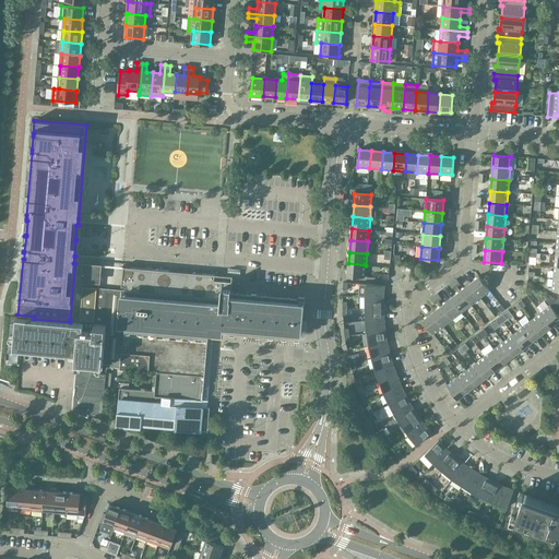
[(366,265),(348,263),(347,276),(365,277),(366,265)]
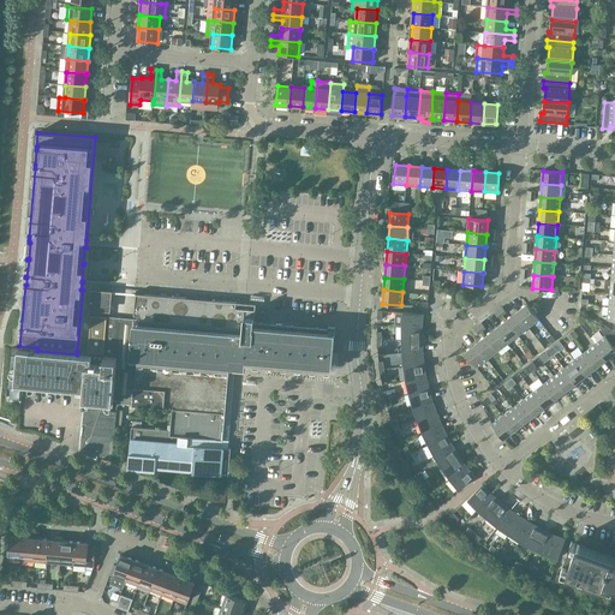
[(91,310),(108,311),(109,293),(112,293),(112,292),(93,291),(91,310)]
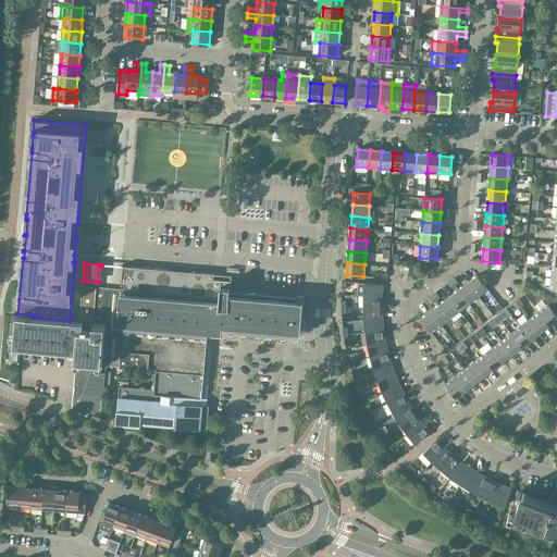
[(111,366),(157,370),(205,374),(209,325),(214,325),(300,333),(304,297),(297,296),(297,298),(230,292),(230,289),(231,289),(232,275),(222,274),(123,267),(121,286),(124,288),(121,288),(121,289),(109,288),(102,362),(111,363),(111,366)]
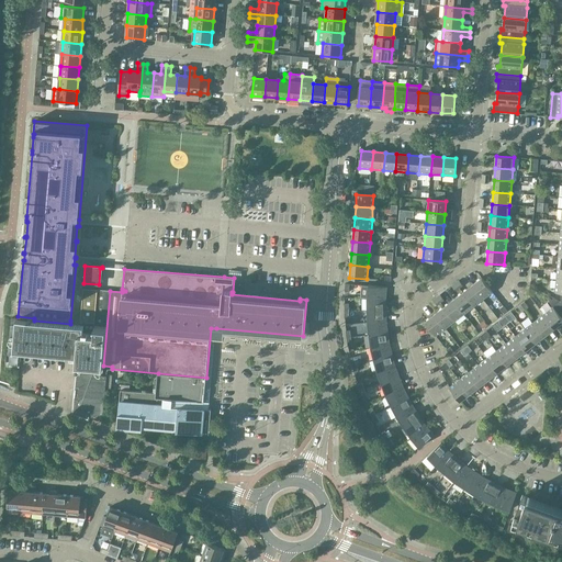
[(482,278),(472,285),(483,300),(493,292),(482,278)]
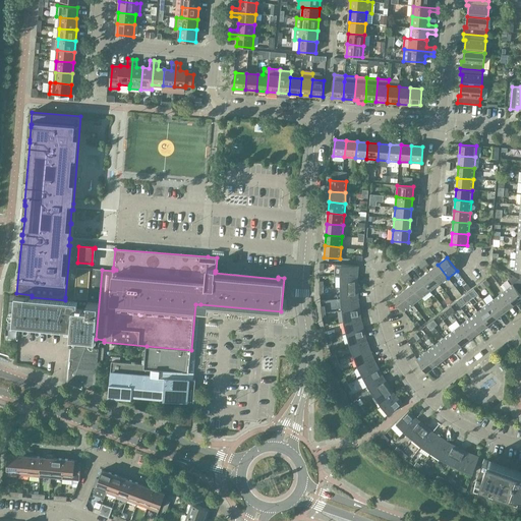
[(342,265),(340,277),(358,277),(358,267),(342,265)]
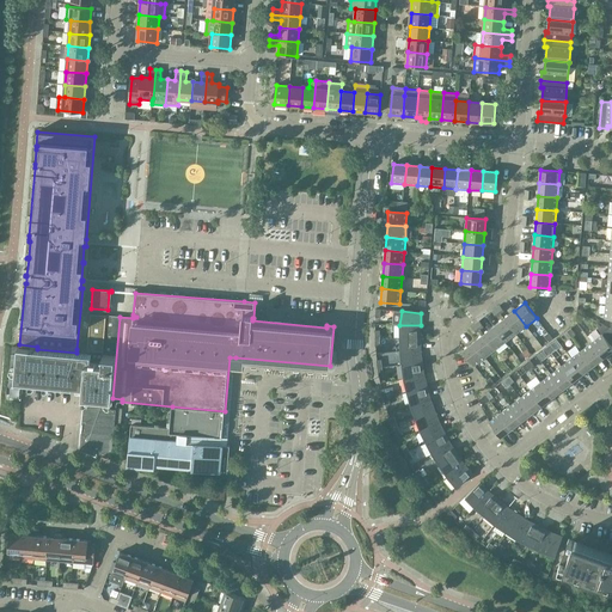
[(514,311),(505,319),(515,334),(526,326),(514,311)]
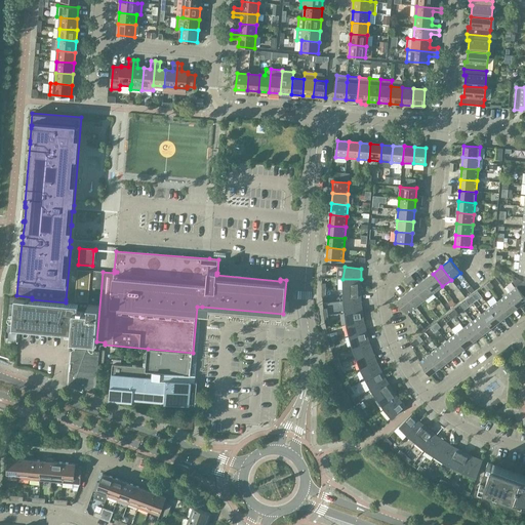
[(78,270),(75,300),(88,301),(91,271),(78,270)]
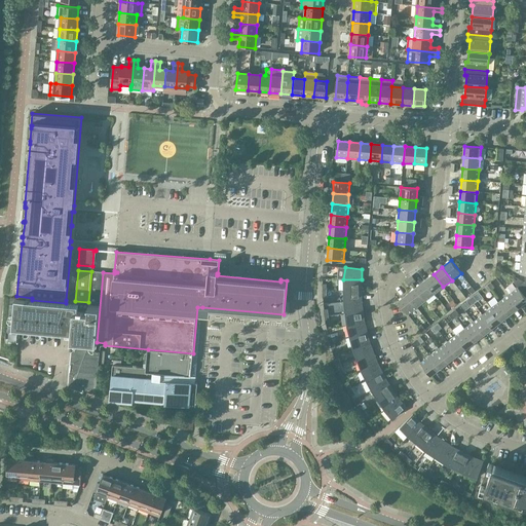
[(97,342),(103,272),(91,271),(88,302),(89,302),(89,305),(88,304),(88,306),(89,306),(89,312),(78,311),(79,304),(66,303),(32,300),(15,298),(13,328),(63,333),(72,334),(71,346),(72,346),(96,348),(97,348),(97,342)]
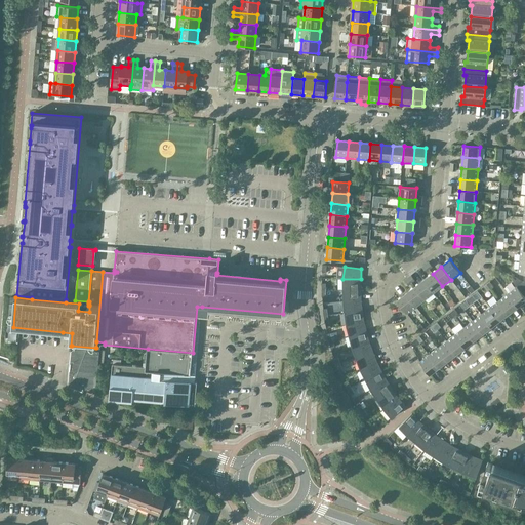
[(423,280),(434,293),(442,286),(433,274),(423,280)]
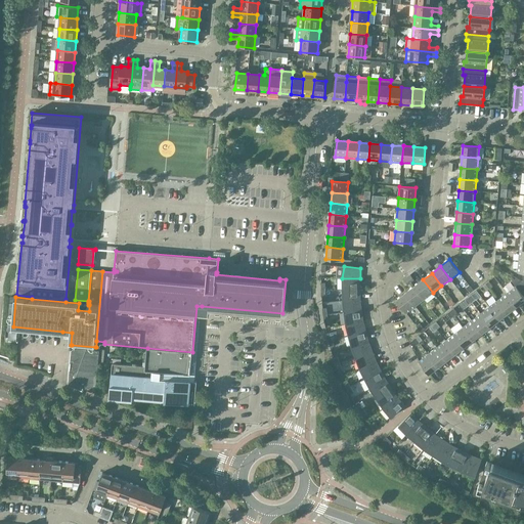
[(342,278),(343,290),(360,290),(360,278),(342,278)]
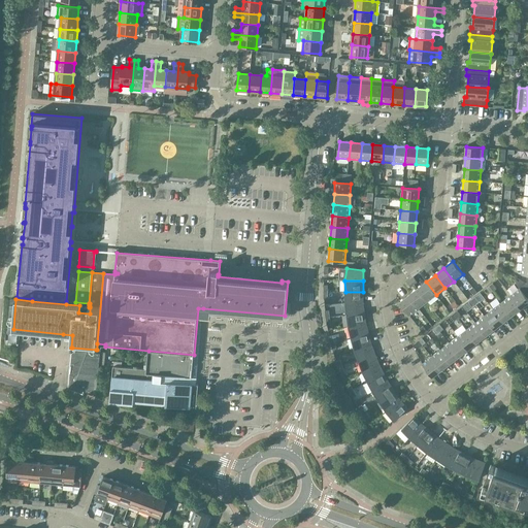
[(417,289),(427,301),(436,295),(426,282),(417,289)]
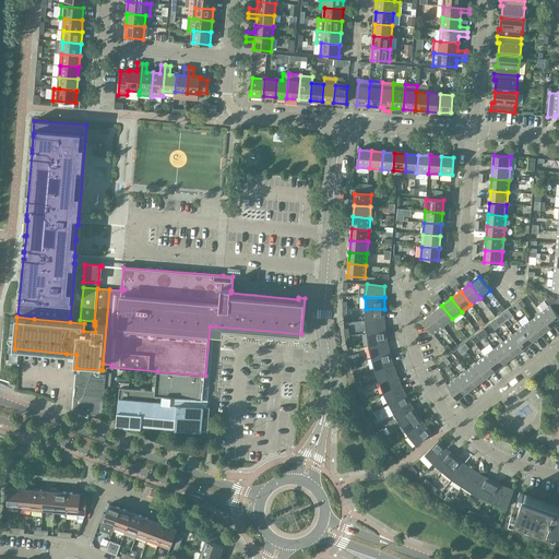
[(441,306),(432,312),(443,326),(452,319),(441,306)]
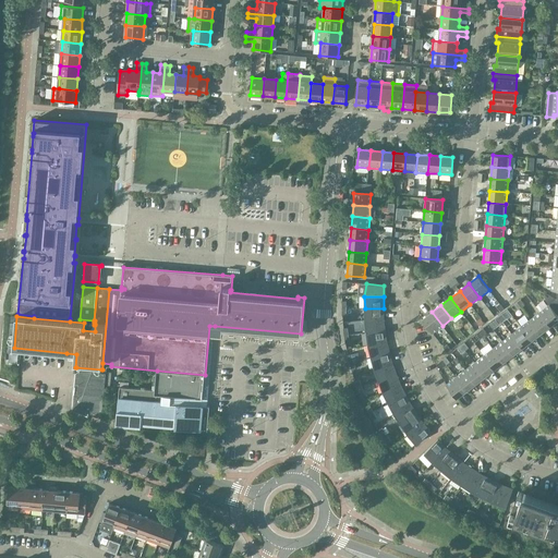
[(540,313),(550,326),(557,319),(557,316),(553,308),(549,305),(540,313)]
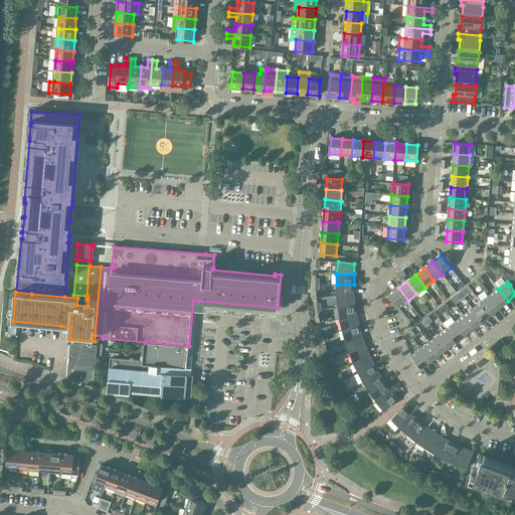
[(337,285),(337,296),(354,295),(354,285),(337,285)]
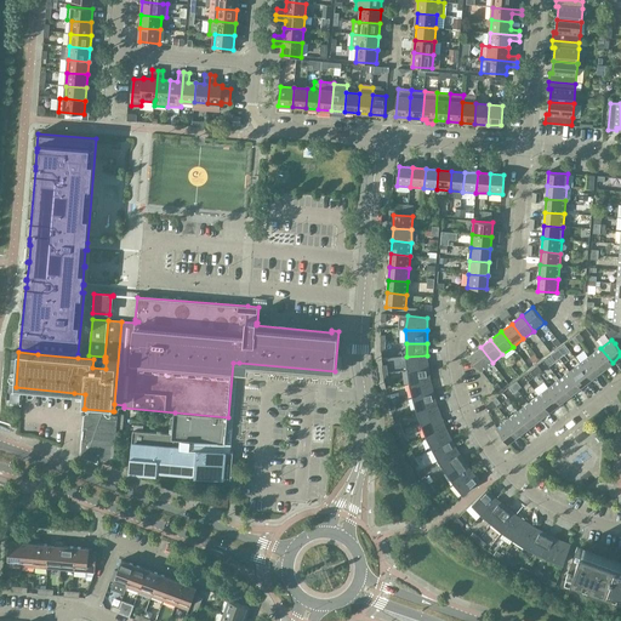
[(493,363),(480,347),(469,355),(482,371),(493,363)]
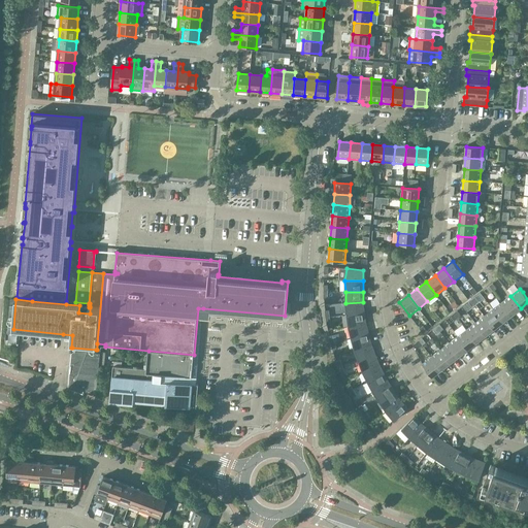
[(502,302),(512,316),(521,308),(510,296),(502,302)]
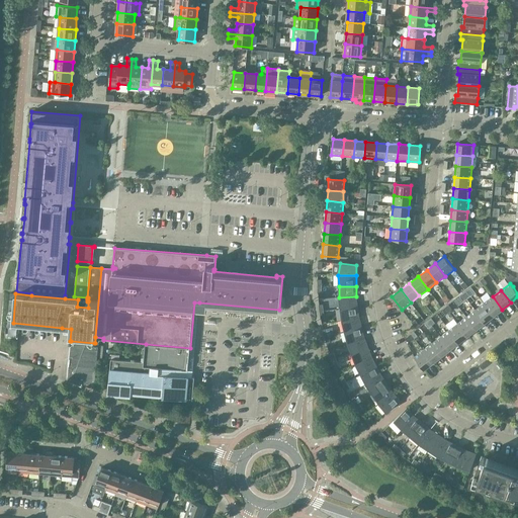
[(339,297),(341,310),(357,307),(356,296),(339,297)]
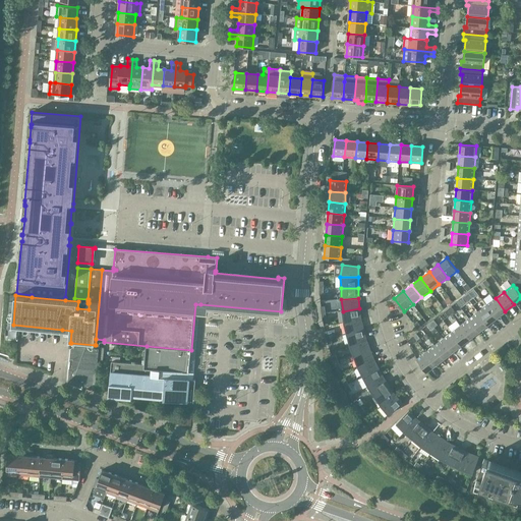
[(505,311),(496,298),(486,305),(497,317),(505,311)]
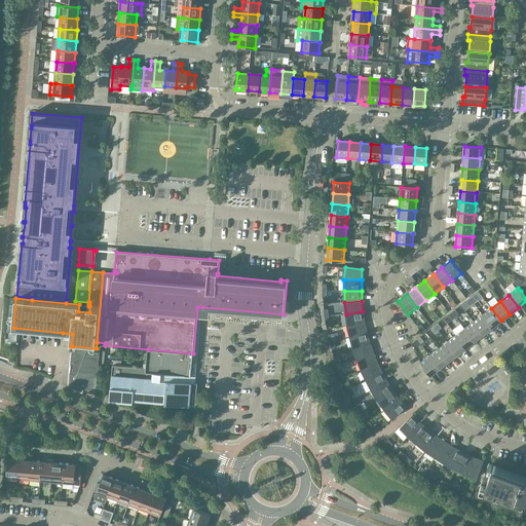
[(501,321),(491,308),(483,314),(492,328),(501,321)]
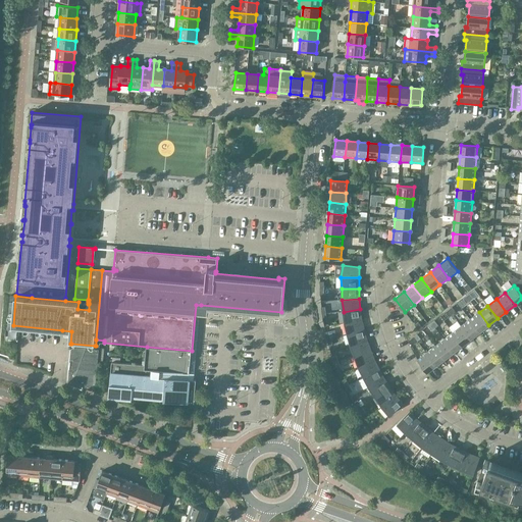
[(344,312),(345,323),(362,319),(360,309),(344,312)]
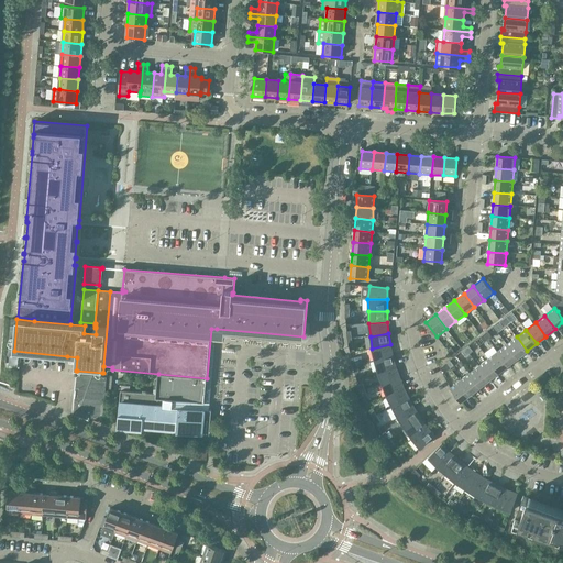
[(517,337),(507,344),(518,359),(527,351),(517,337)]
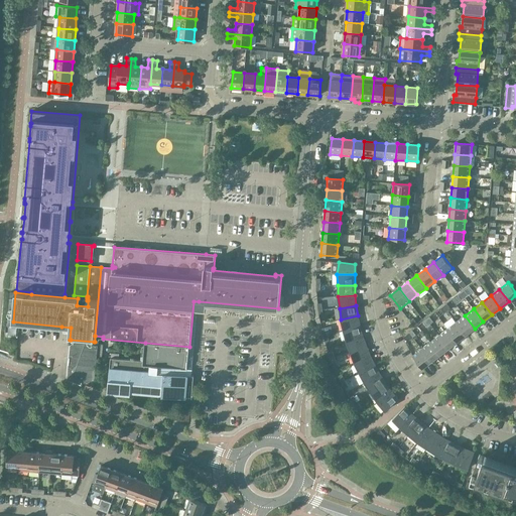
[(342,323),(344,331),(360,326),(358,315),(341,319),(342,323)]
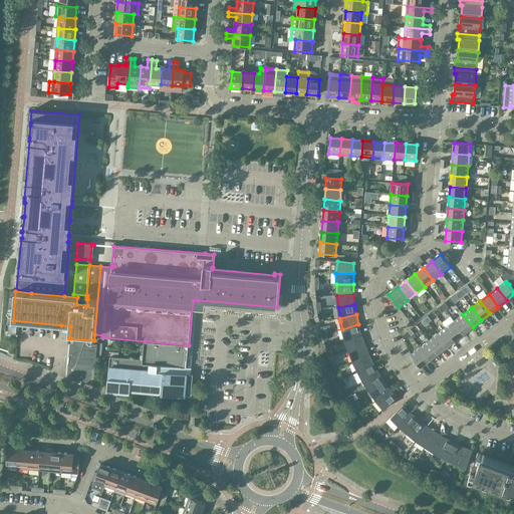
[(463,314),(455,321),(464,333),(473,327),(463,314)]
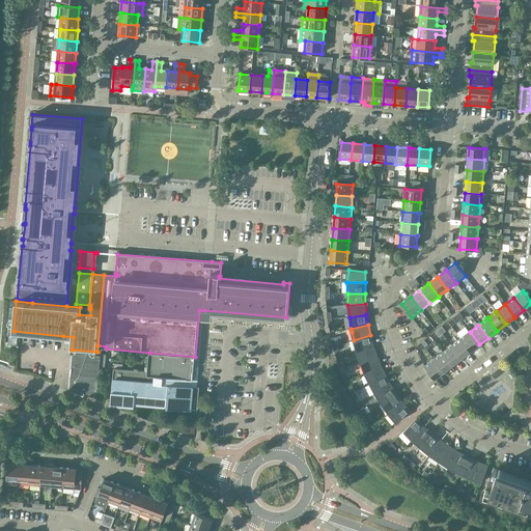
[(470,332),(460,338),(471,352),(479,344),(470,332)]
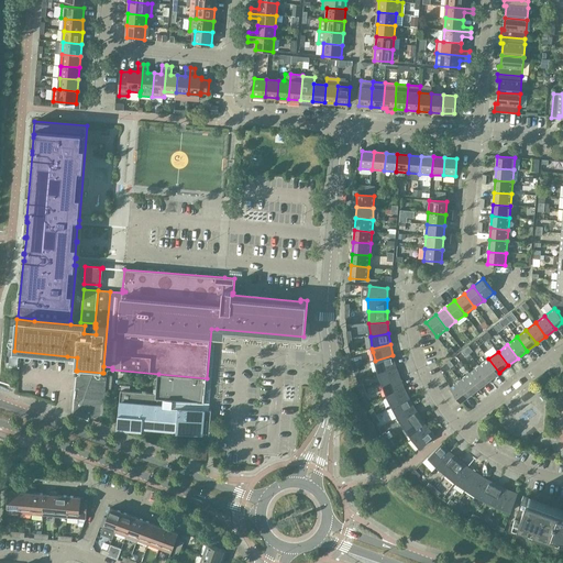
[(375,361),(378,373),(396,366),(393,355),(375,361)]
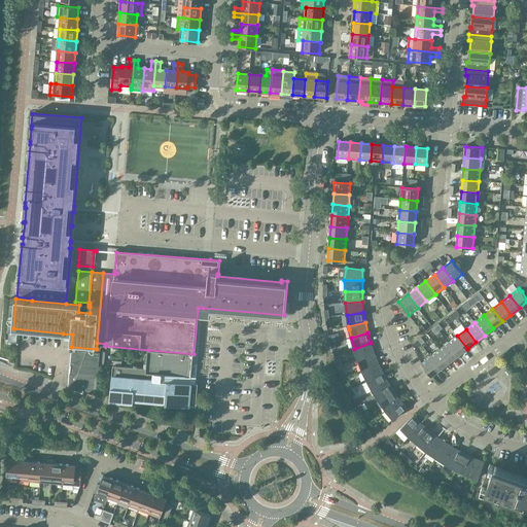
[(457,336),(448,343),(458,355),(467,349),(457,336)]
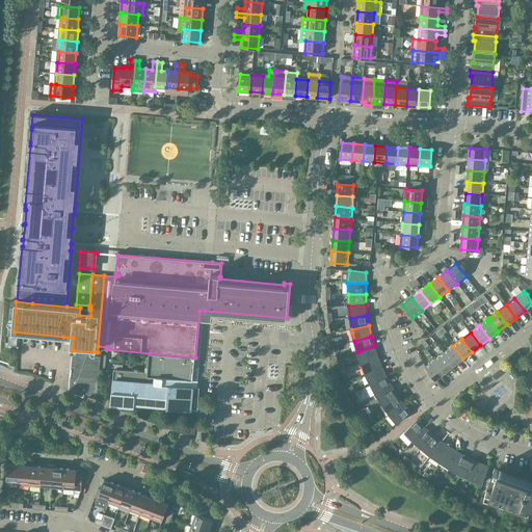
[(357,352),(362,363),(378,356),(374,346),(357,352)]
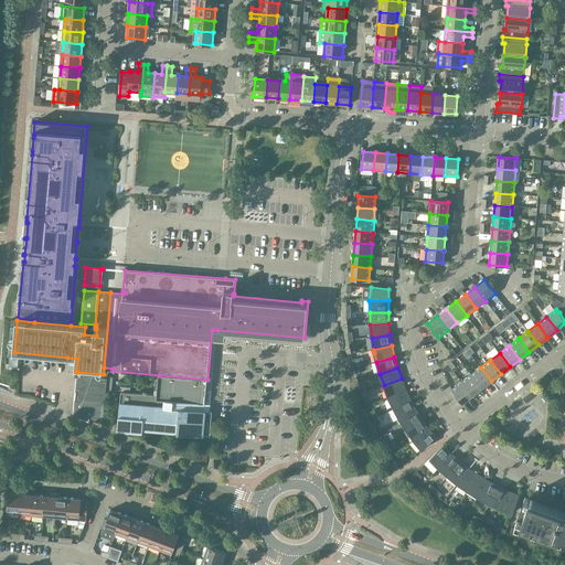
[(480,368),(471,374),(482,388),(491,381),(480,368)]
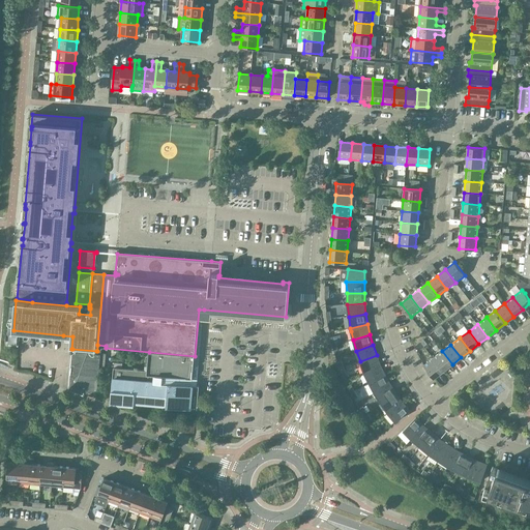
[(442,351),(433,358),(443,372),(452,364),(442,351)]
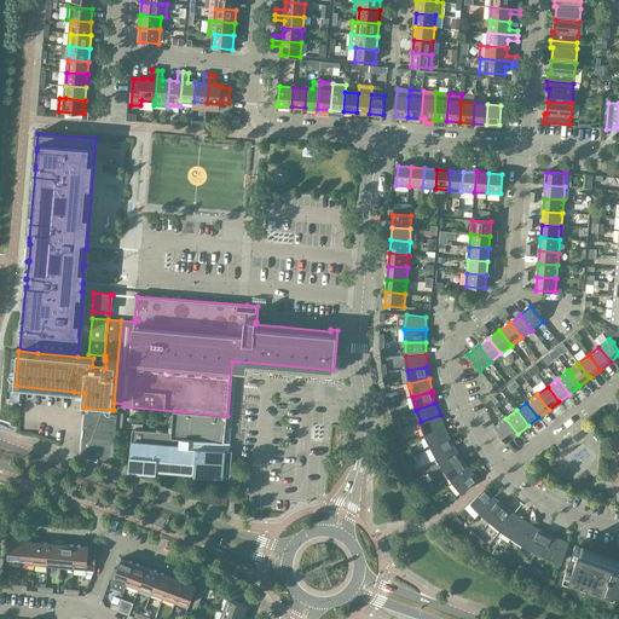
[(117,415),(90,411),(86,440),(91,441),(91,444),(90,447),(91,451),(92,453),(96,456),(99,457),(98,458),(113,464),(117,415)]
